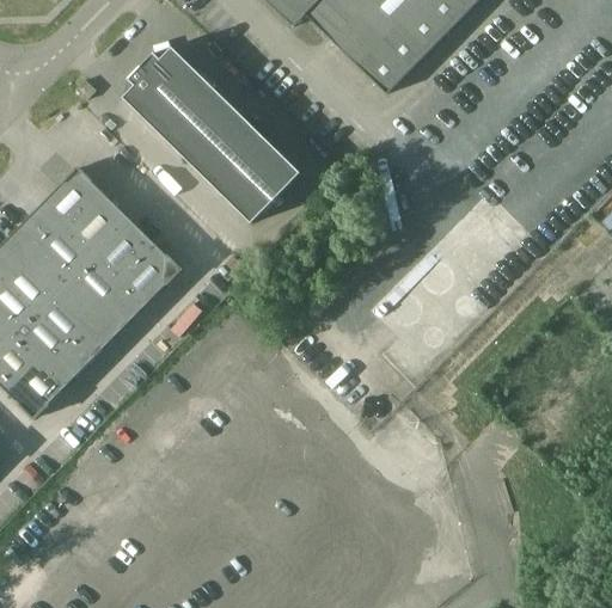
[(386,92),(476,0),(267,0),(293,25),(305,13),(386,92)]
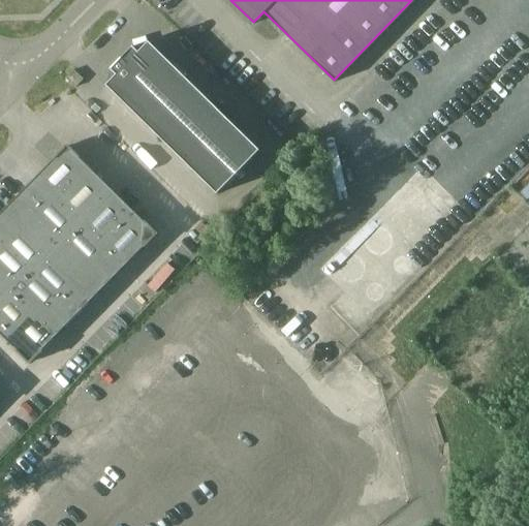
[(116,73),(105,84),(216,192),(259,149),(148,39),(138,50),(132,44),(110,67),(116,73)]
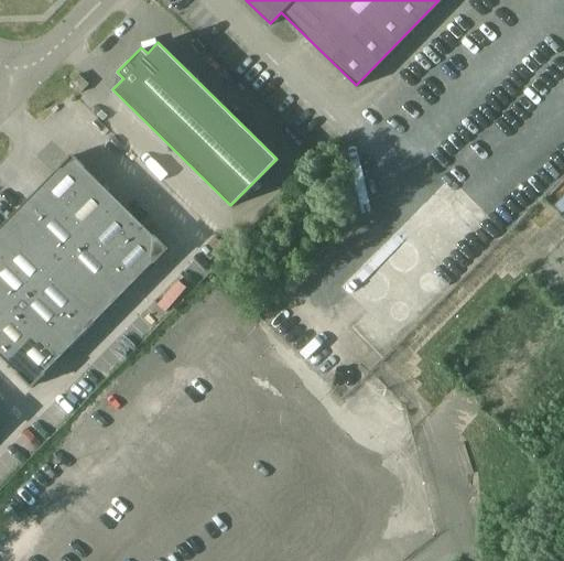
[(88,82),(78,72),(69,81),(79,90),(88,82)]
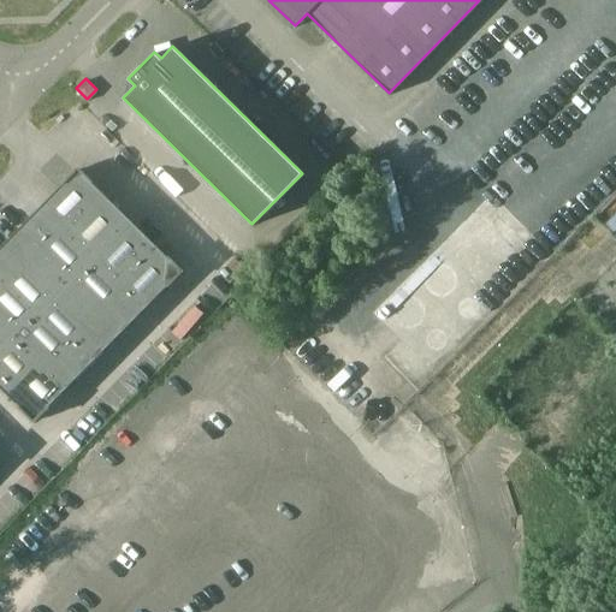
[(78,166),(39,207),(65,233),(105,192),(78,166)]
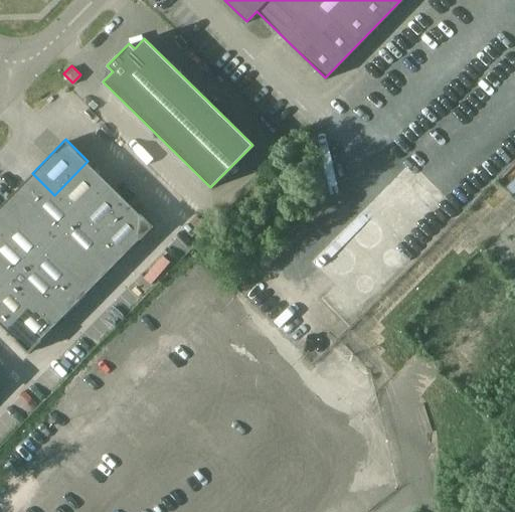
[(109,182),(88,161),(54,195),(76,216),(109,182)]
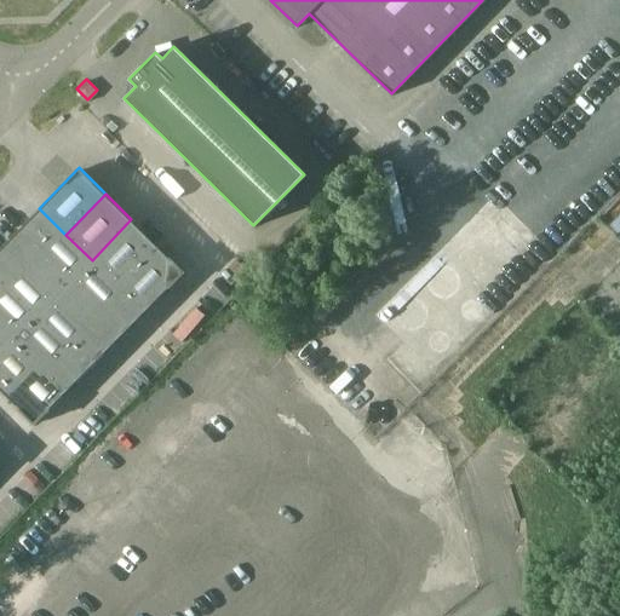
[(92,260),(65,235),(39,208),(11,236),(64,288),(92,260)]
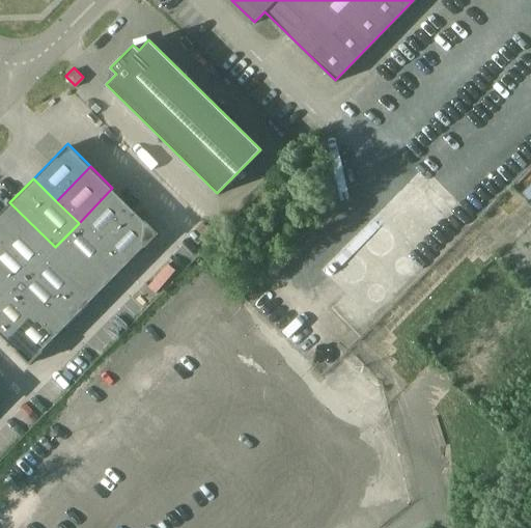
[(157,232),(135,210),(112,188),(79,223),(55,247),(32,270),(77,314),(157,232)]
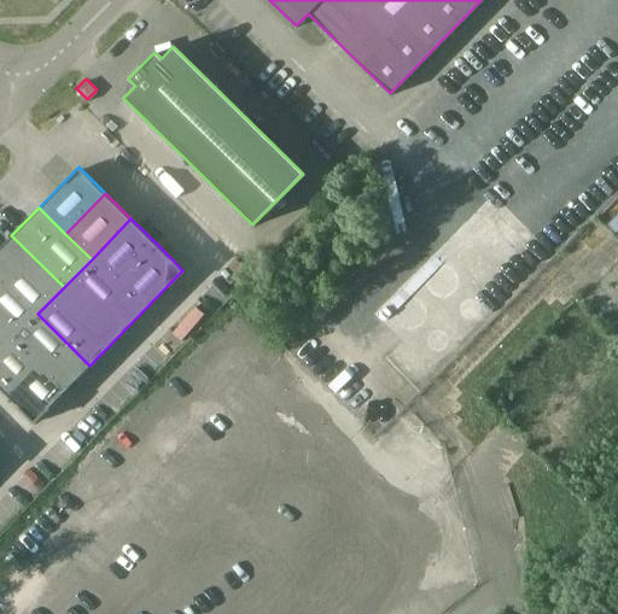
[(64,287),(11,235),(0,246),(0,278),(38,314),(64,287)]
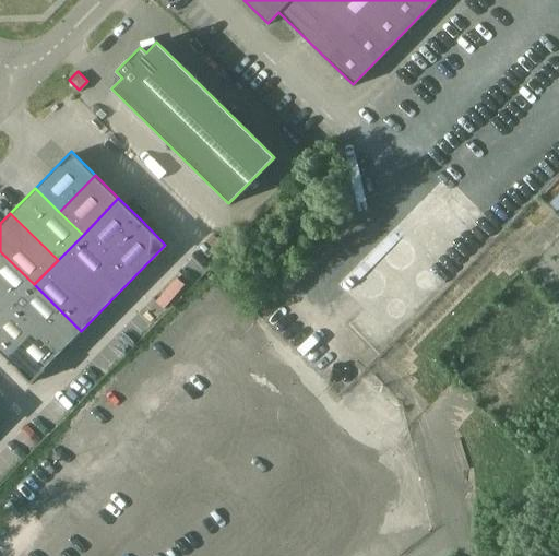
[(34,284),(0,251),(0,300),(9,310),(34,284)]
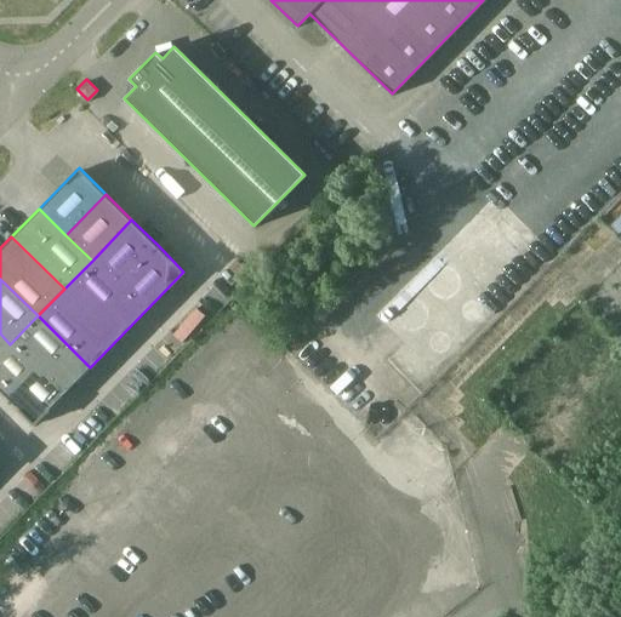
[(62,395),(90,367),(38,315),(10,344),(35,370),(62,395)]
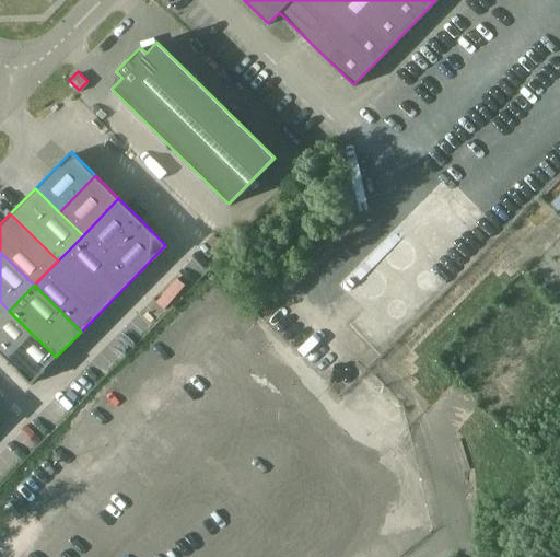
[(0,351),(8,359),(32,334),(9,311),(0,318),(0,351)]
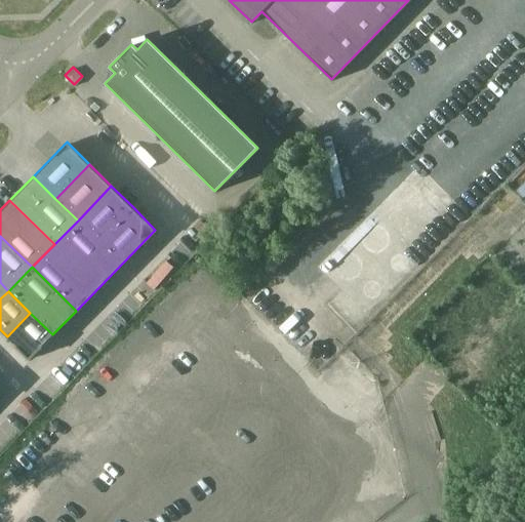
[(29,358),(52,334),(30,313),(7,336),(29,358)]
